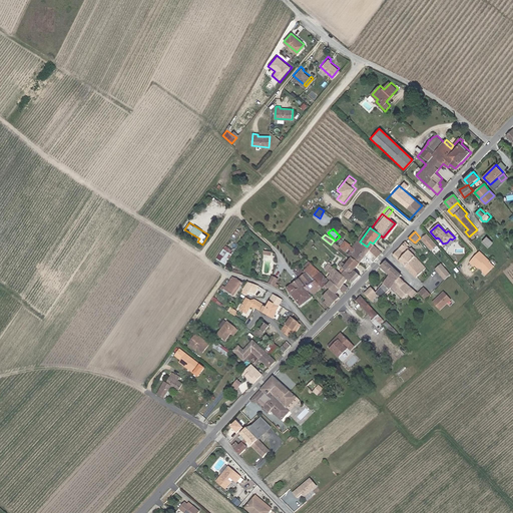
[(433,240),(427,234),(423,237),(429,243),(433,240)]
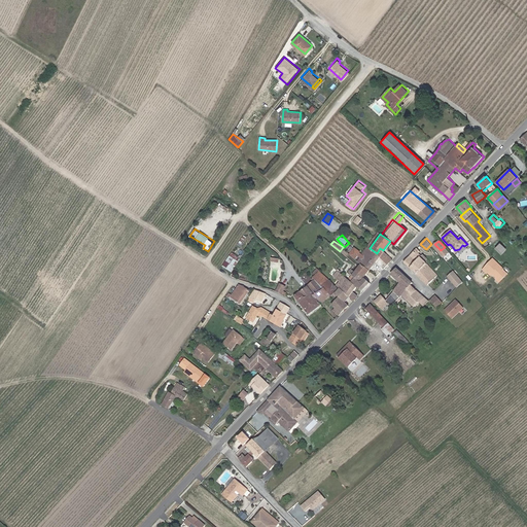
[(494,247),(501,254),(506,248),(500,242),(494,247)]
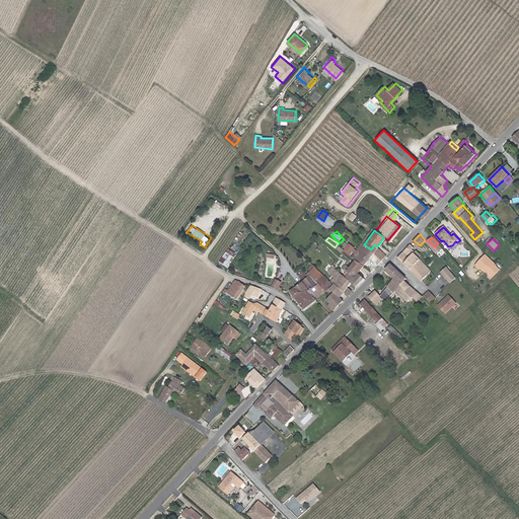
[(457,242),(455,241),(452,245),(448,246),(449,249),(457,242)]
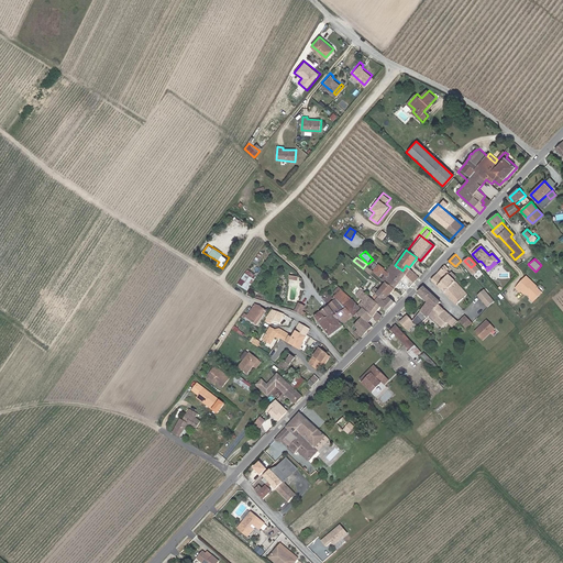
[(403,271),(395,265),(394,264),(387,273),(377,265),(373,272),(377,276),(394,288),(404,274),(405,273),(403,271)]
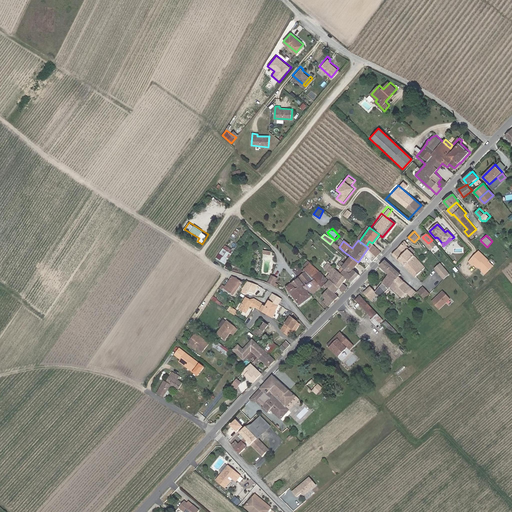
[(374,245),(372,243),(369,241),(366,246),(368,248),(367,249),(370,251),(374,245)]
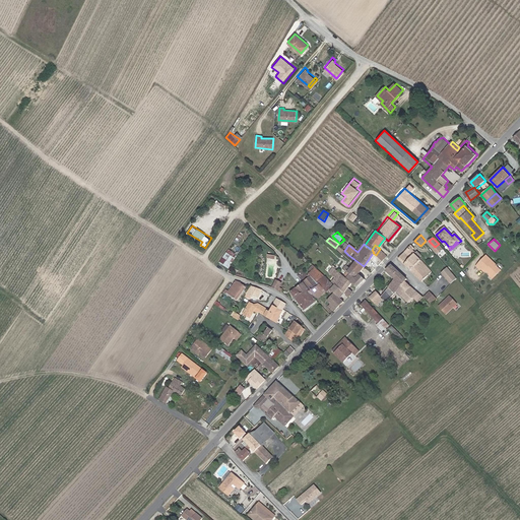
[(398,258),(404,264),(415,252),(411,249),(413,247),(411,245),(398,258)]
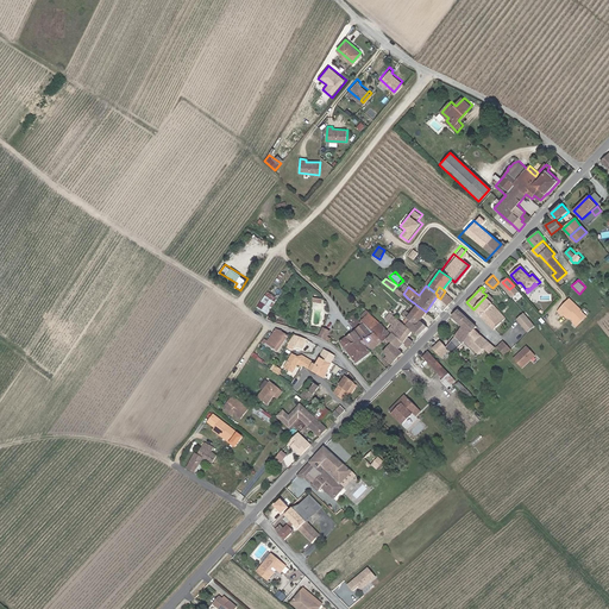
[(452,297),(445,292),(440,299),(446,305),(452,297)]
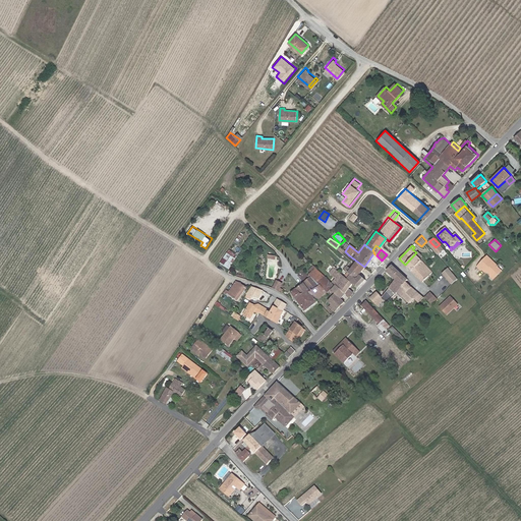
[(412,271),(423,259),(419,256),(422,253),(418,250),(416,252),(405,265),(412,271)]
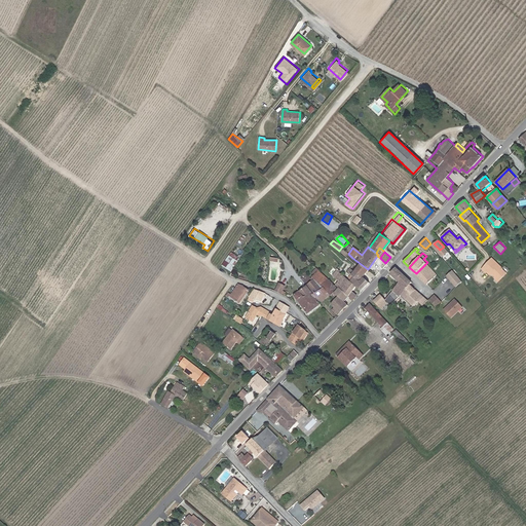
[(225,264),(229,267),(236,257),(231,254),(225,264)]
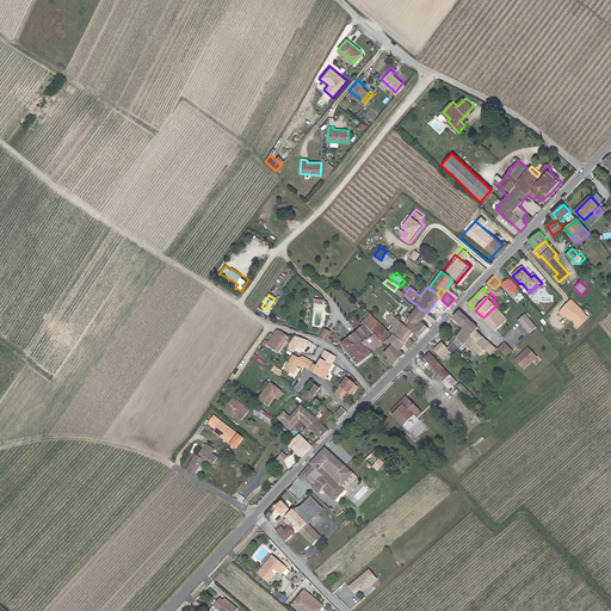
[(275,298),(266,310),(271,313),(278,302),(275,298)]
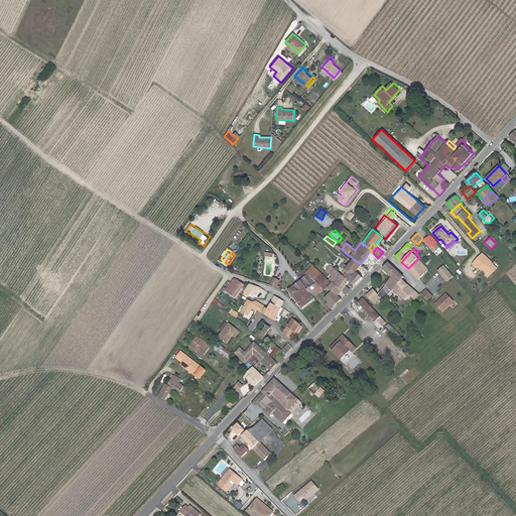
[(355,271),(361,264),(346,253),(344,256),(346,258),(340,265),(346,270),(350,266),(355,271)]
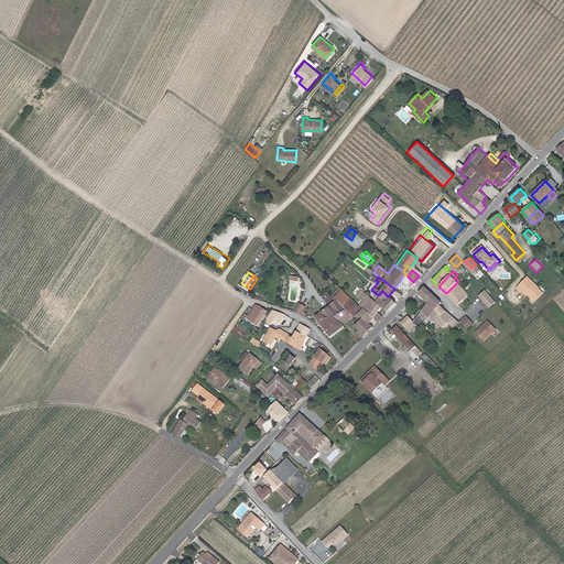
[(539,288),(529,278),(518,289),(521,292),(522,291),(525,294),(528,291),(530,293),(529,294),(530,295),(532,297),(537,301),(544,294),(540,290),(539,288)]
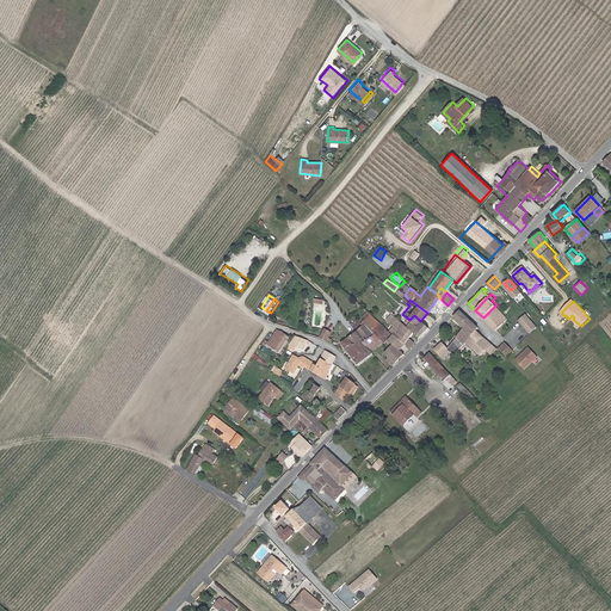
[(497,304),(483,318),(497,331),(508,320),(497,304)]
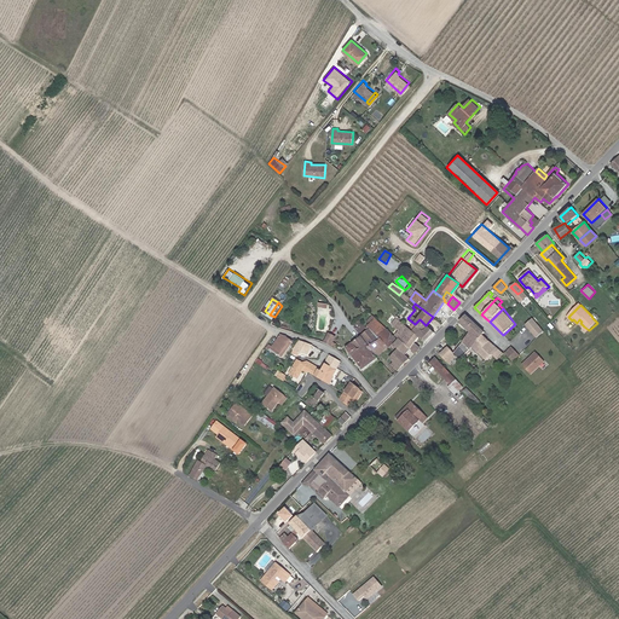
[(374,317),(371,314),(364,322),(366,324),(374,317)]
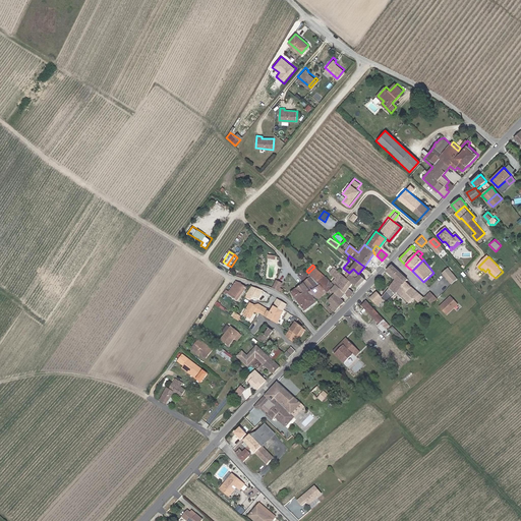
[(397,280),(383,298),(385,301),(388,304),(393,297),(397,291),(406,282),(408,280),(399,271),(393,265),(387,271),(397,280)]
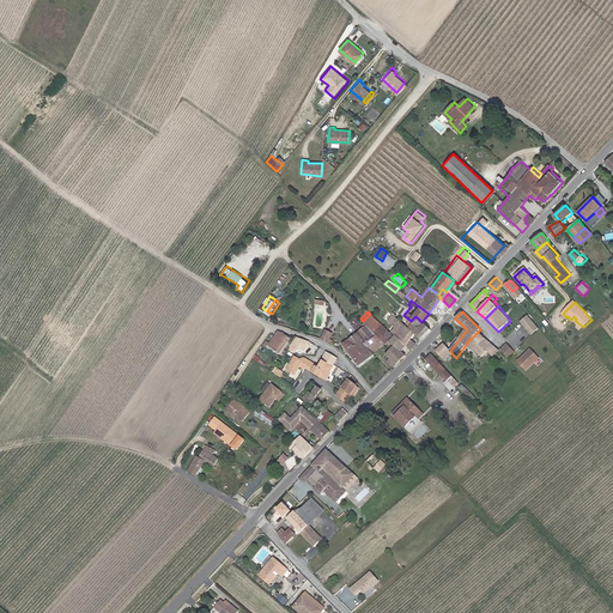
[(536,326),(526,313),(519,320),(529,333),(536,326)]
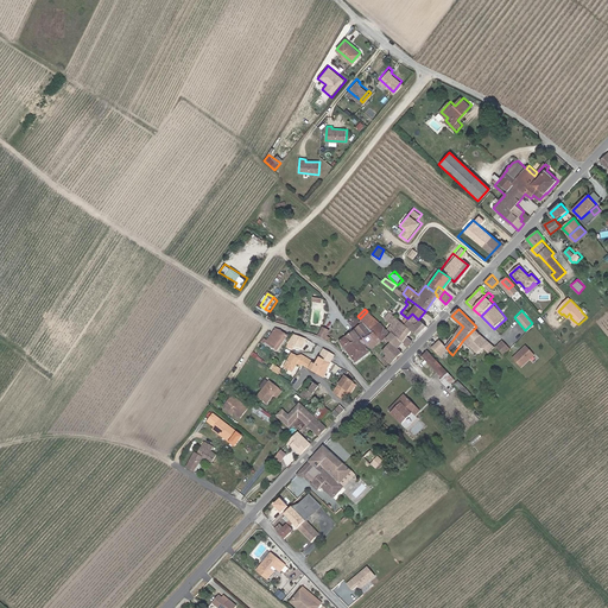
[(366,336),(356,325),(337,341),(354,362),(368,350),(368,349),(379,340),(382,343),(386,339),(387,340),(393,334),(382,324),(367,311),(360,318),(358,321),(360,323),(363,327),(366,325),(371,330),(366,336)]
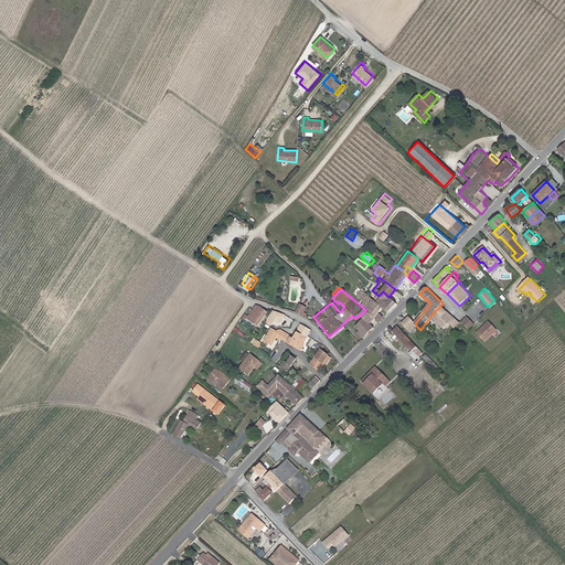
[(365,310),(372,317),(373,317),(376,312),(382,307),(368,296),(361,289),(356,295),(363,301),(362,302),(358,298),(355,301),(365,310)]
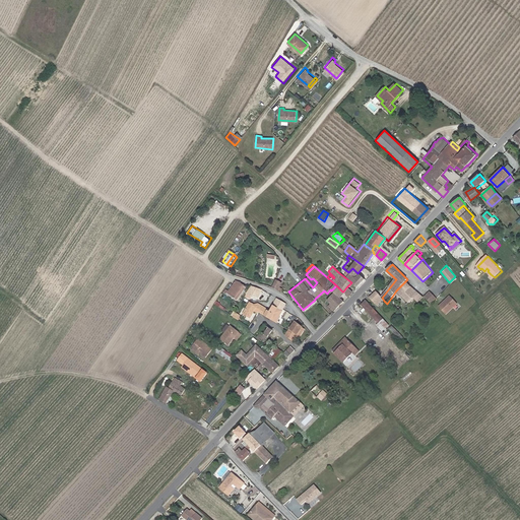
[(348,272),(342,267),(338,272),(351,282),(356,287),(365,279),(358,273),(352,268),(348,272)]
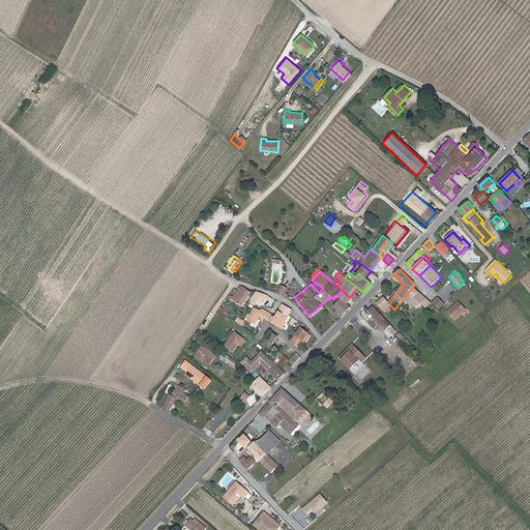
[(314,282),(311,284),(319,293),(323,288),(319,284),(317,285),(314,282)]
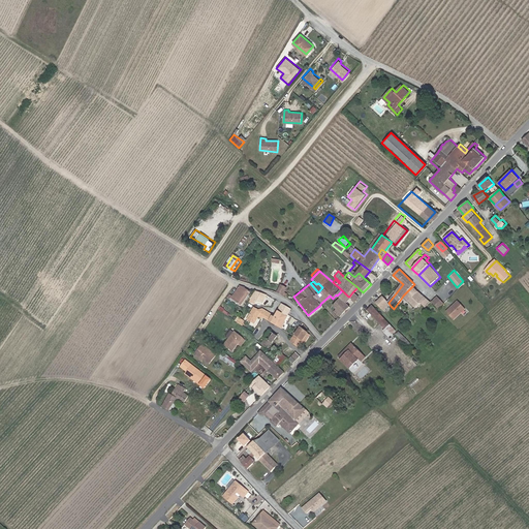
[(284,285),(279,283),(275,290),(281,293),(284,285)]
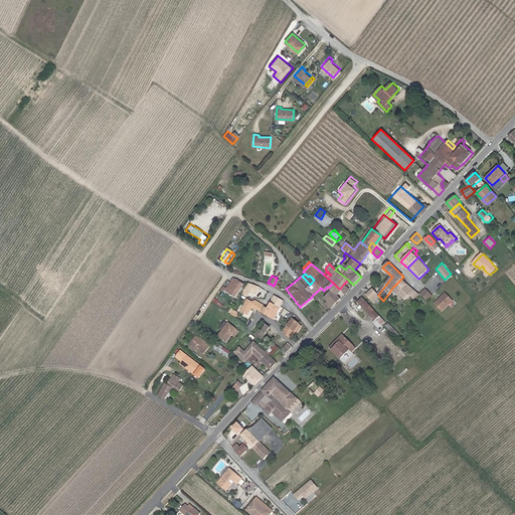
[(232,297),(241,284),(236,281),(237,280),(232,279),(225,289),(223,288),(221,291),(223,292),(224,291),(232,297)]
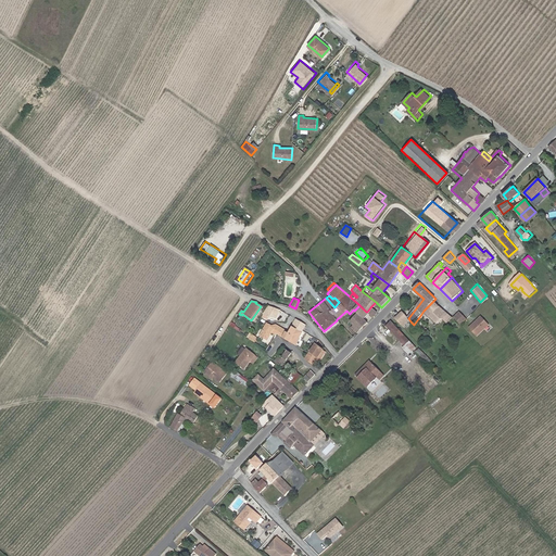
[(439,306),(433,301),(424,311),(437,324),(441,319),(441,318),(434,311),(439,306)]
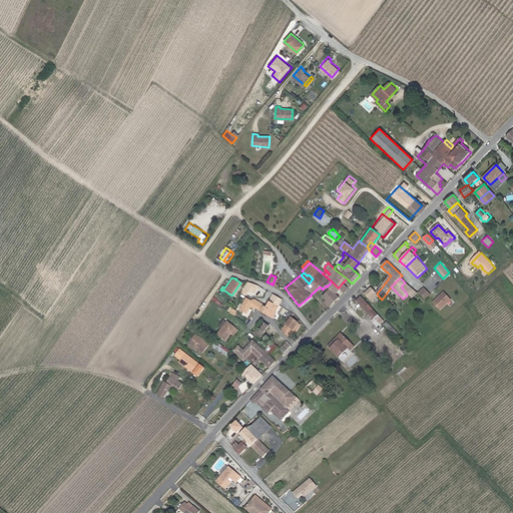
[(250,282),(248,282),(244,289),(248,291),(254,294),(259,286),(250,282)]
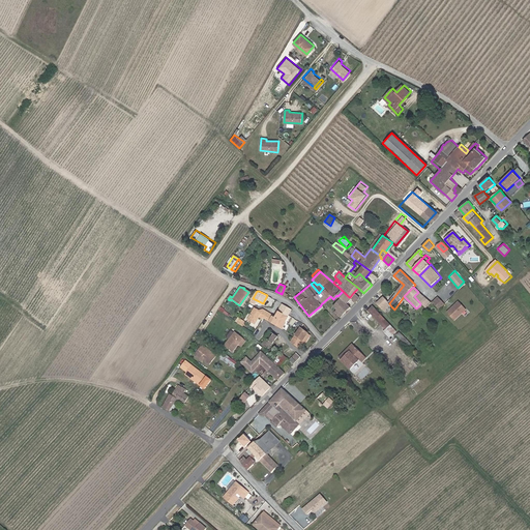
[(341,298),(344,302),(349,297),(343,291),(337,296),(341,298)]
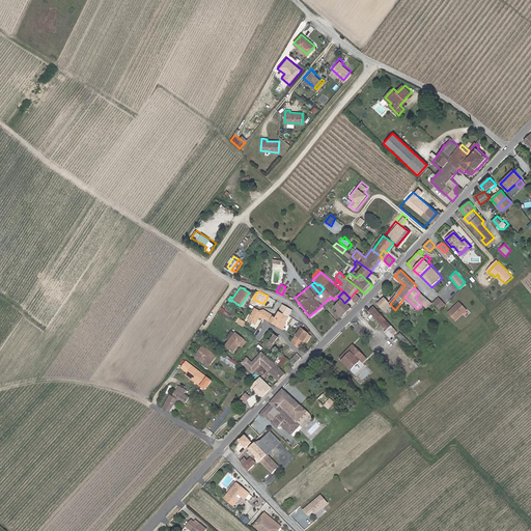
[(425,299),(419,292),(415,297),(421,304),(425,299)]
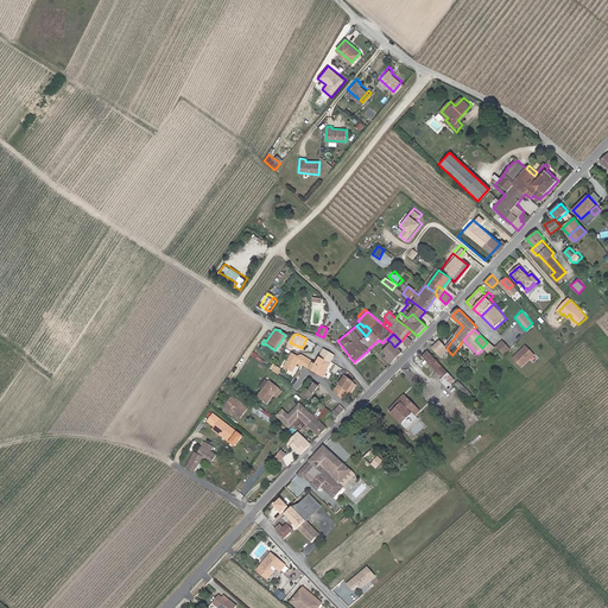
[(412,341),(405,336),(401,341),(407,347),(412,341)]
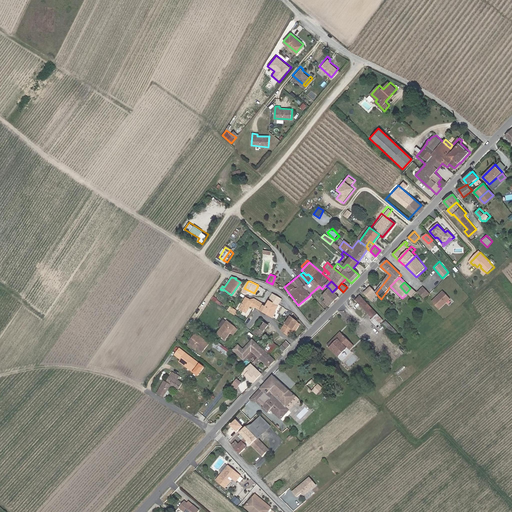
[(429,294),(423,287),(418,293),(424,299),(429,294)]
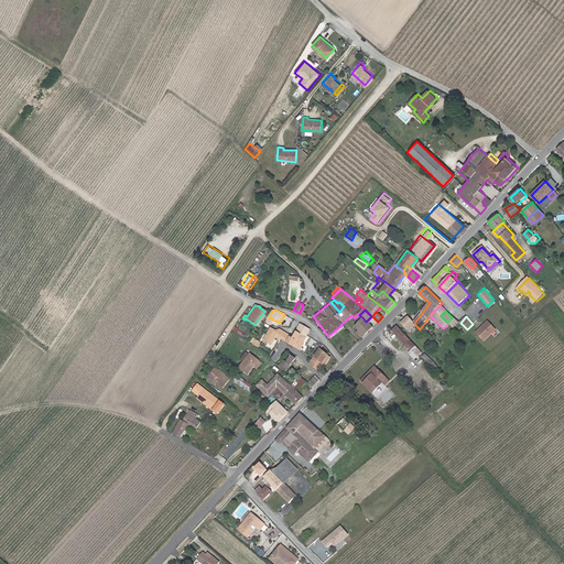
[(372,327),(366,322),(362,317),(358,322),(355,325),(358,328),(356,332),(361,338),(372,327)]
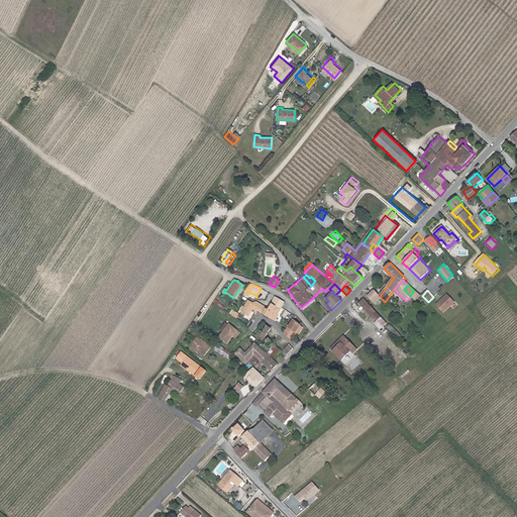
[(376,305),(382,299),(380,296),(376,291),(369,297),(376,305)]
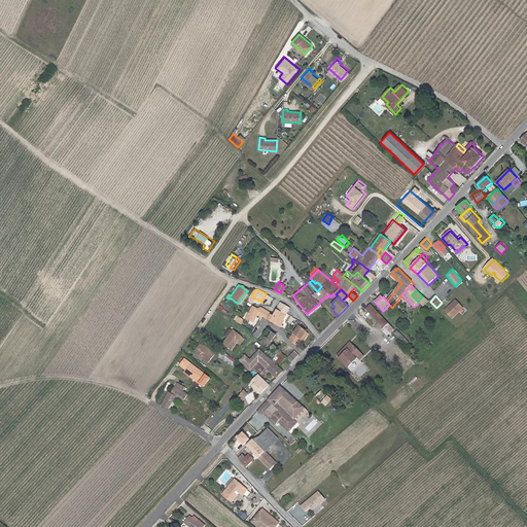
[(418,302),(418,303),(423,307),(427,302),(422,296),(418,302)]
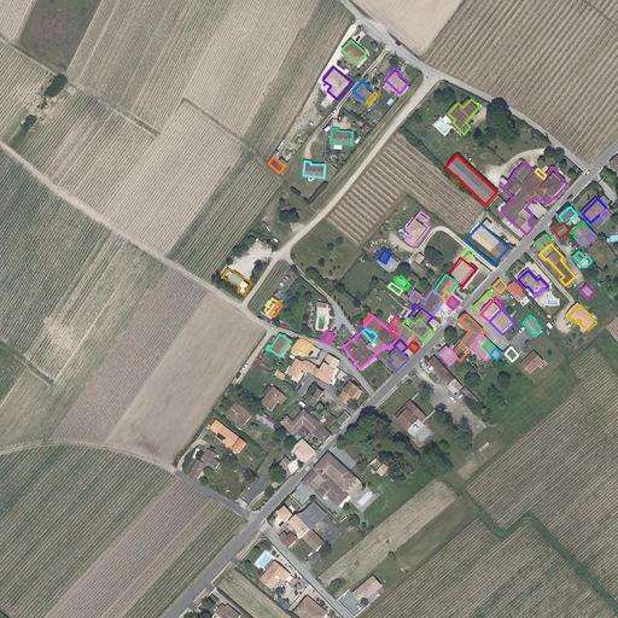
[(541,360),(532,350),(518,363),(528,373),(541,360)]
